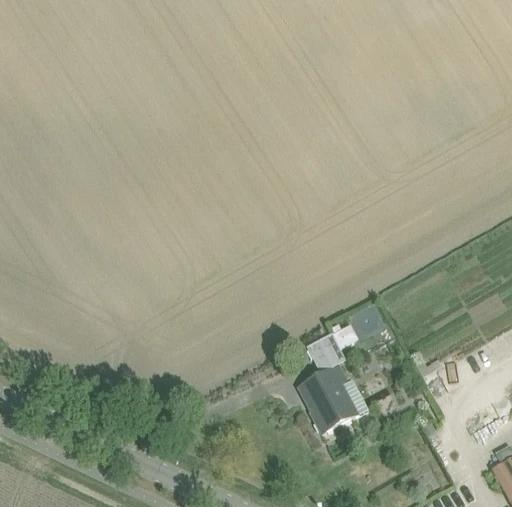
[(347,327),(332,335),(339,348),(354,340),(347,327)]
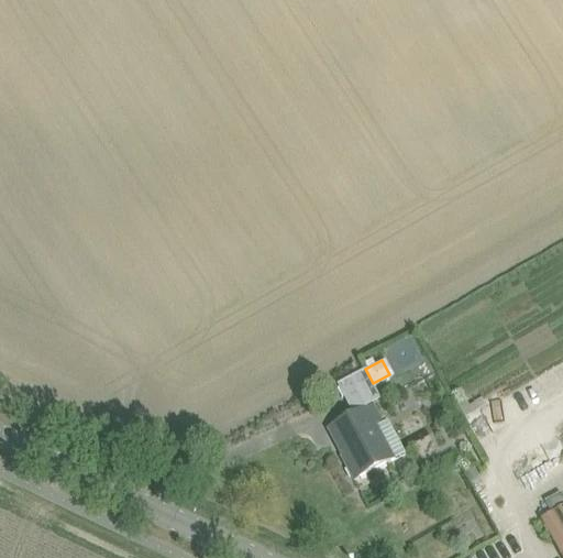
[(465,396),(456,401),(463,414),(478,406),(475,400),(468,403),(465,396)]
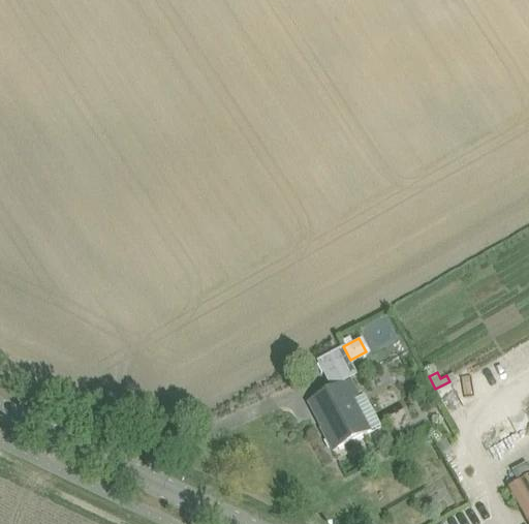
[(333,447),(350,437),(370,427),(353,396),(360,393),(351,375),(311,397),(325,423),(321,426),(333,447)]
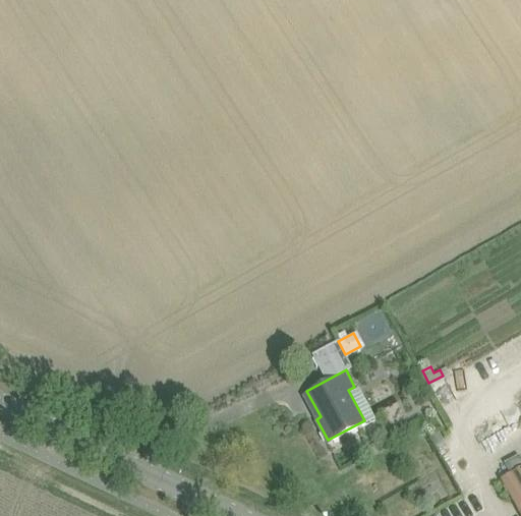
[(520,464),(500,476),(520,513),(520,464)]
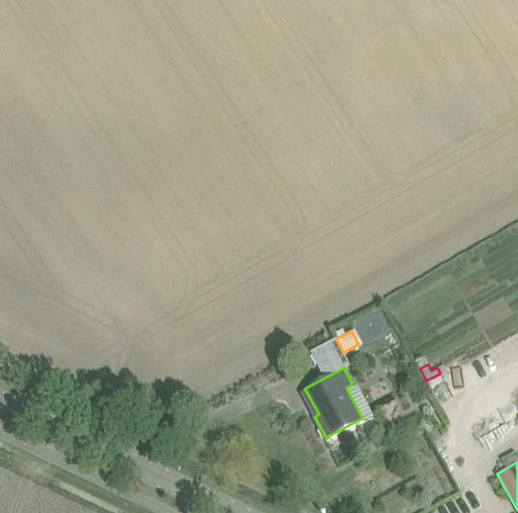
[(459,512),(468,509),(459,492),(426,509),(428,512),(440,512),(441,512),(440,512),(459,512)]
